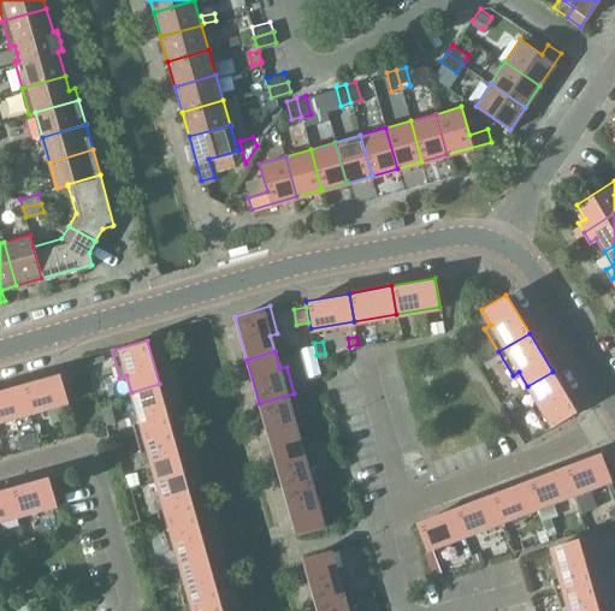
[(494,355),(484,361),(488,367),(497,361),(494,355)]
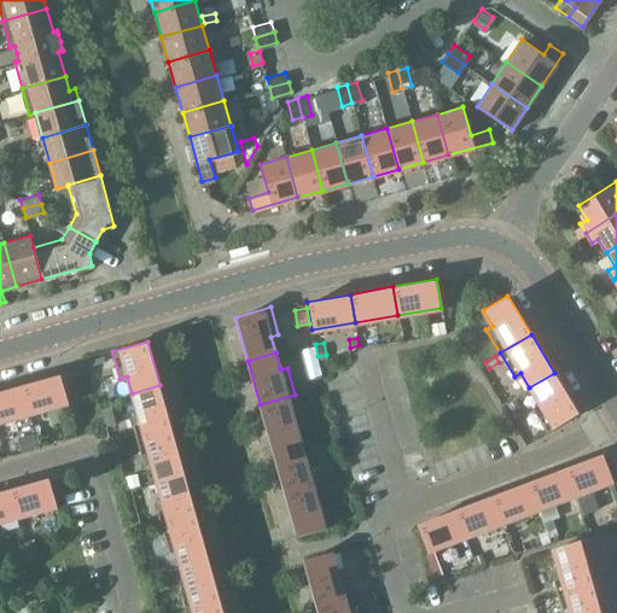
[(531,407),(546,430),(546,431),(577,412),(554,373),(529,387),(539,402),(531,407)]
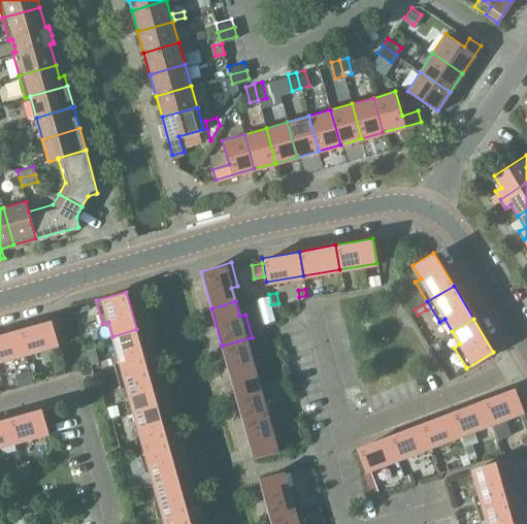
[(58,344),(51,320),(19,329),(25,353),(58,344)]
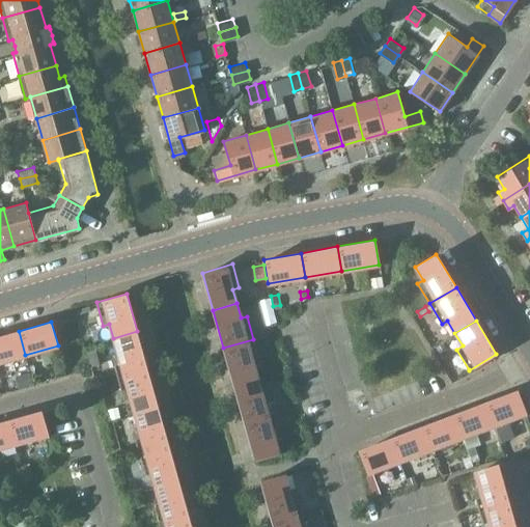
[(0,361),(25,355),(19,331),(0,336),(0,361)]
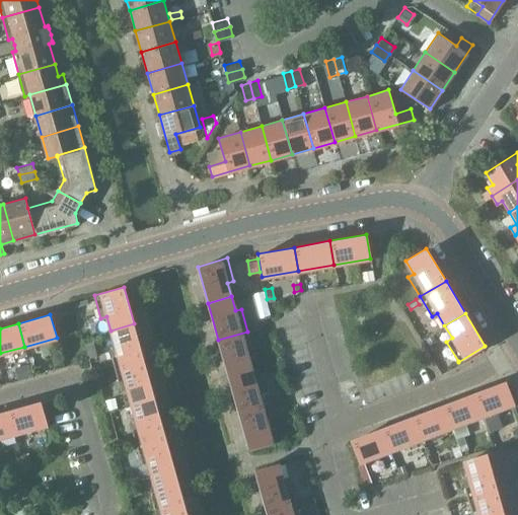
[(115,344),(108,346),(115,368),(144,360),(134,323),(111,330),(115,344)]
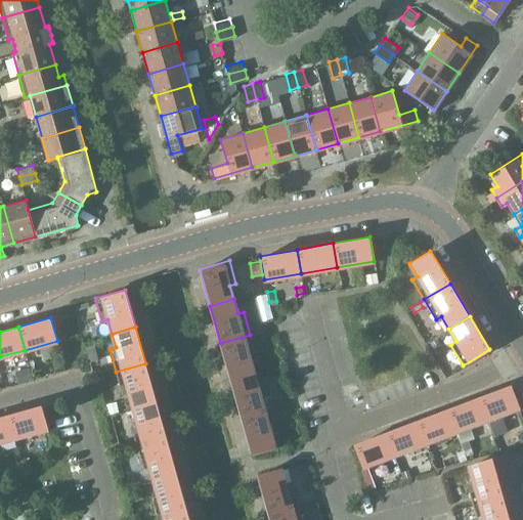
[(250,358),(256,357),(250,335),(220,343),(230,380),(254,373),(250,358)]
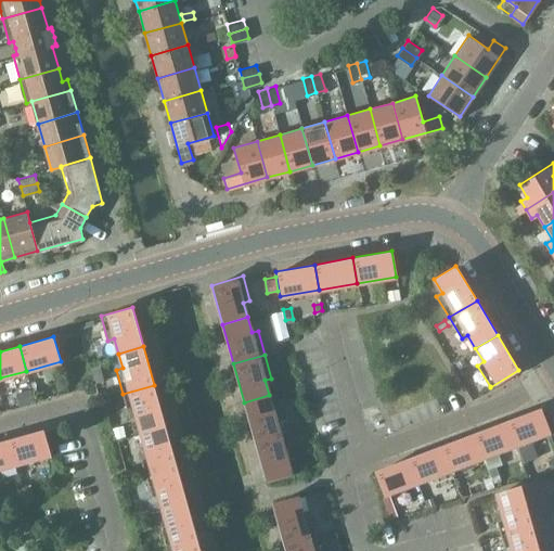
[(459,359),(452,362),(455,369),(463,366),(459,359)]
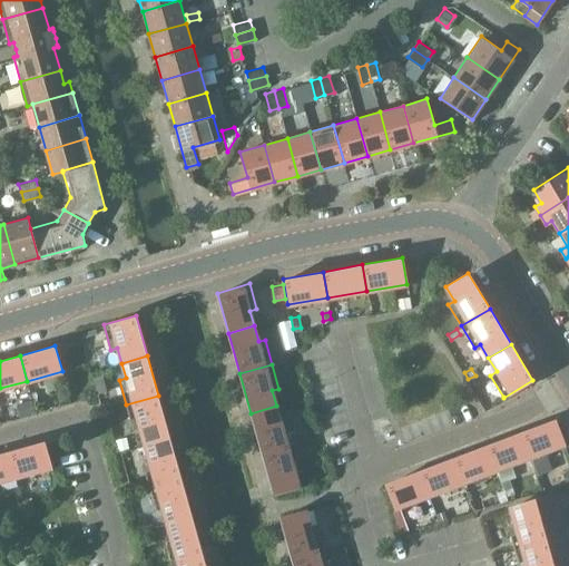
[(158,396),(126,405),(133,429),(139,427),(144,442),(169,436),(158,396)]
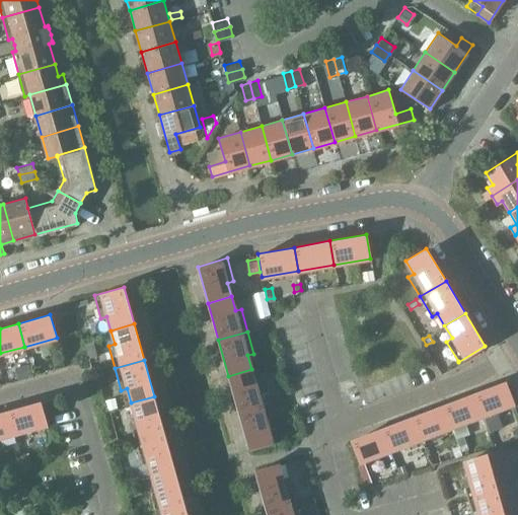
[(28,361),(16,365),(19,377),(31,373),(28,361)]
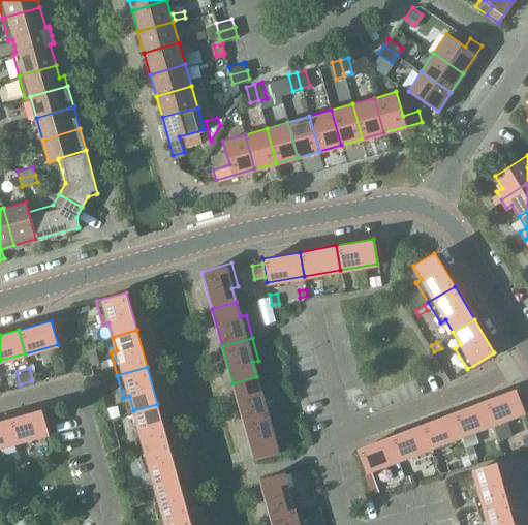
[(267,389),(260,391),(256,376),(233,383),(243,420),(273,411),(267,389)]
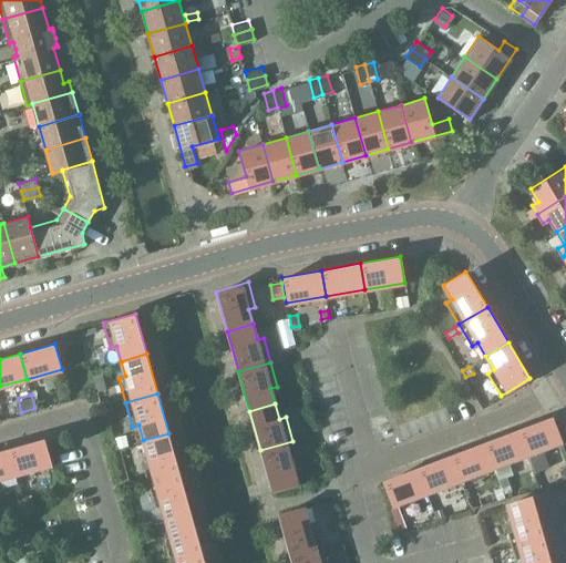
[(562,441),(552,417),(517,430),(527,454),(562,441)]
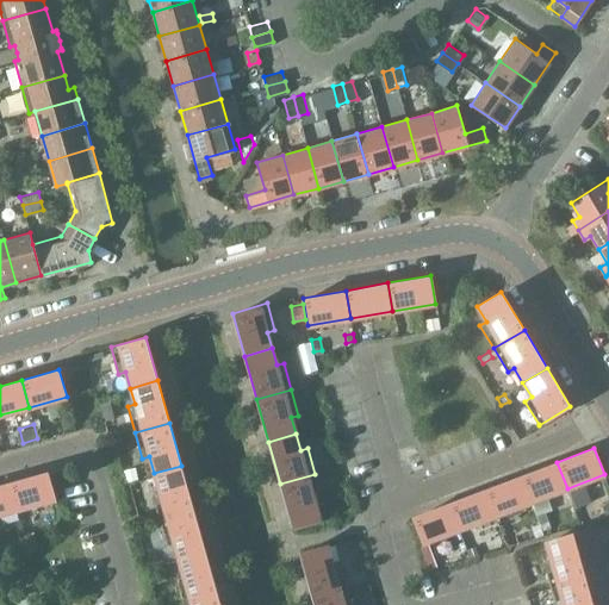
[(532,501),(567,488),(557,462),(521,475),(532,501)]
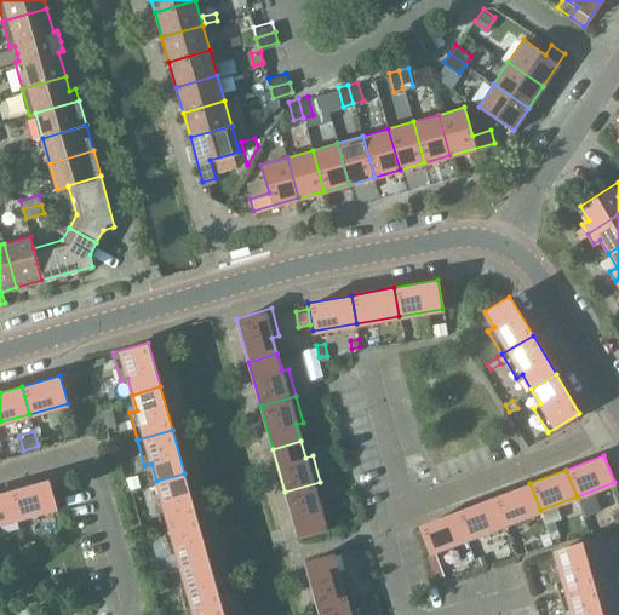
[(137,472),(125,476),(129,488),(139,484),(137,472)]
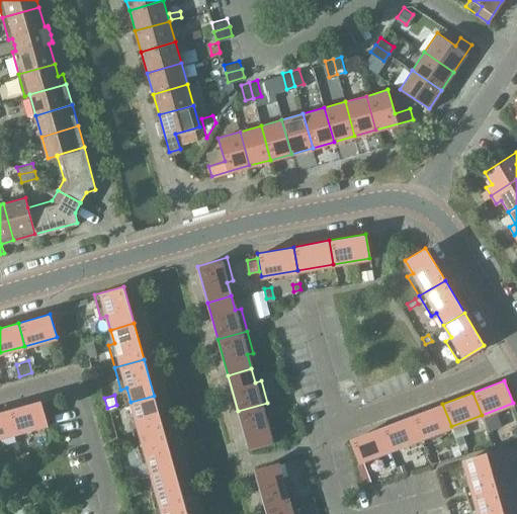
[(154,396),(131,402),(135,416),(128,418),(135,440),(164,432),(154,396)]
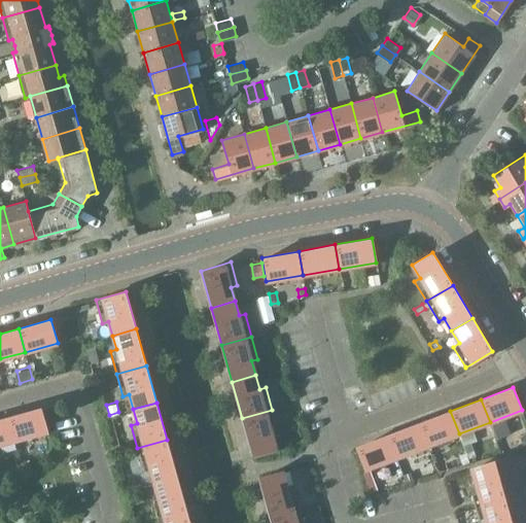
[(14,441),(47,431),(41,408),(8,417),(14,441)]
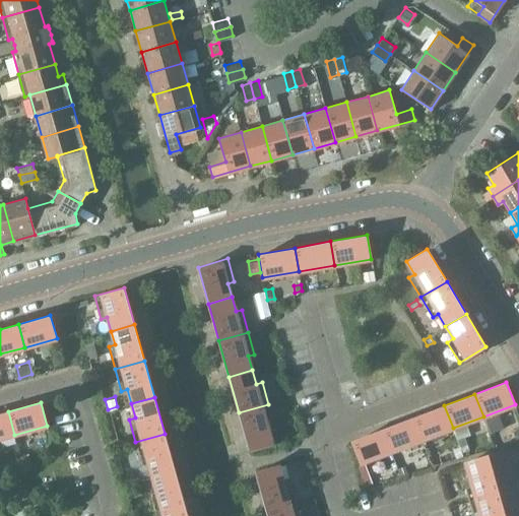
[(268,429),(275,427),(268,404),(239,412),(250,450),(272,443),(268,429)]
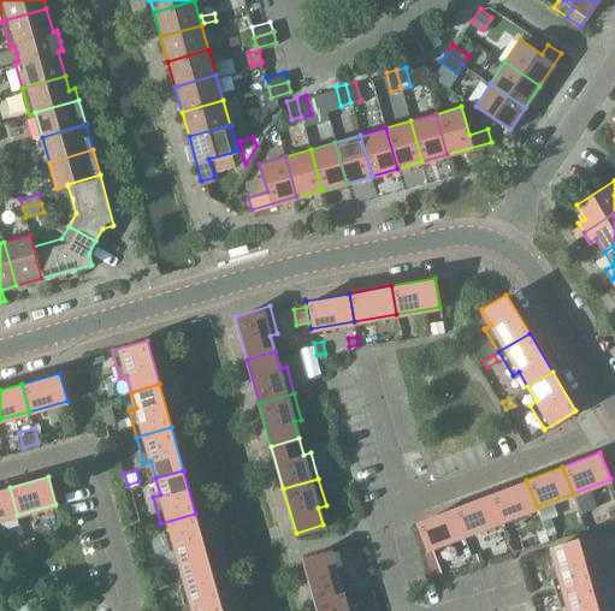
[(500,521),(537,506),(526,480),(490,494),(500,521)]
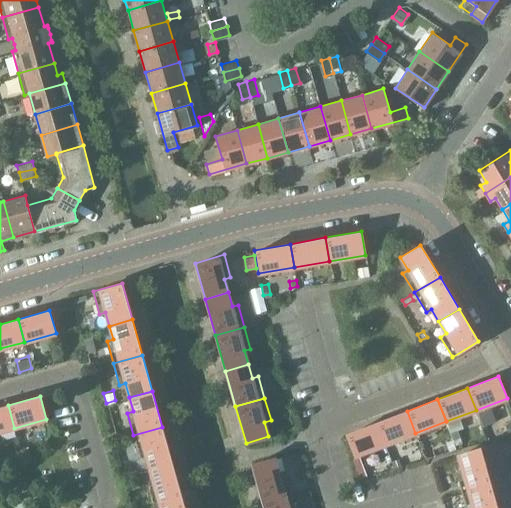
[(0,431),(14,428),(8,405),(0,407),(0,431)]
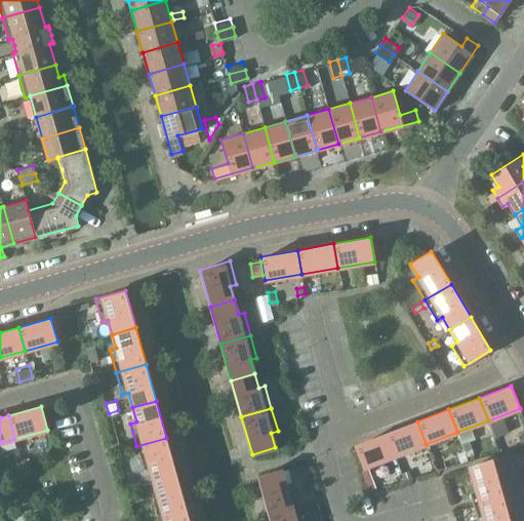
[(426,444),(417,422),(386,433),(395,455),(426,444)]
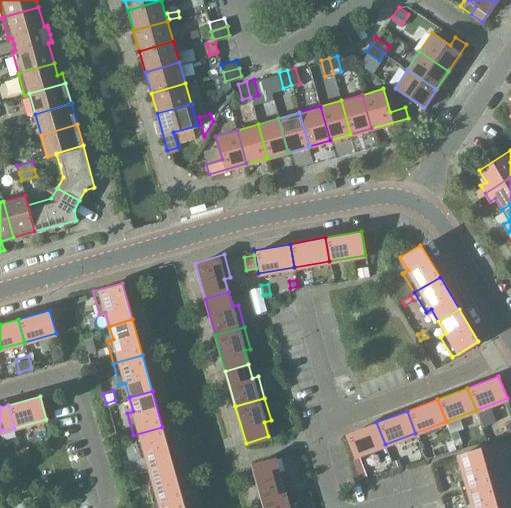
[(359,454),(385,444),(376,422),(346,434),(355,456),(359,454)]
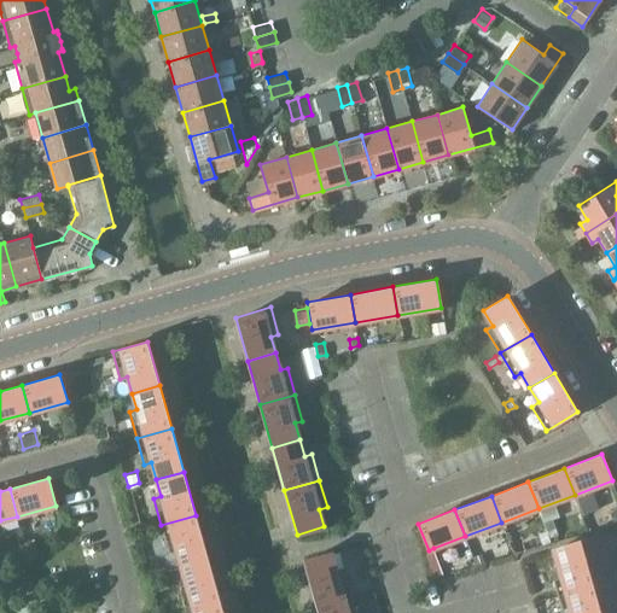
[(196,515),(161,525),(168,552),(175,549),(180,566),(208,558),(196,515)]
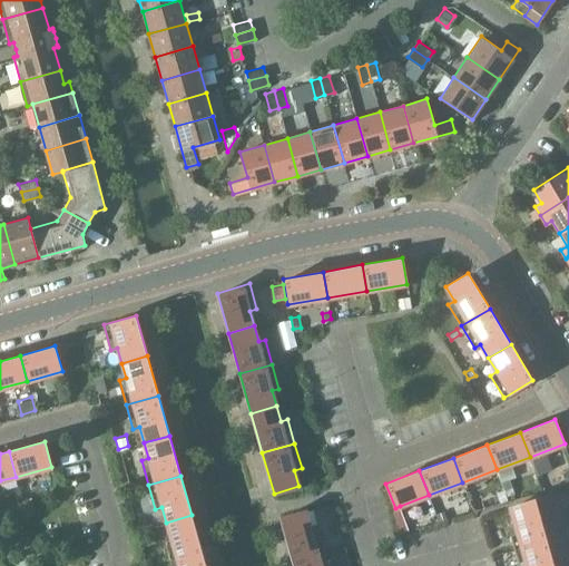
[(502,487),(494,490),(499,501),(507,498),(502,487)]
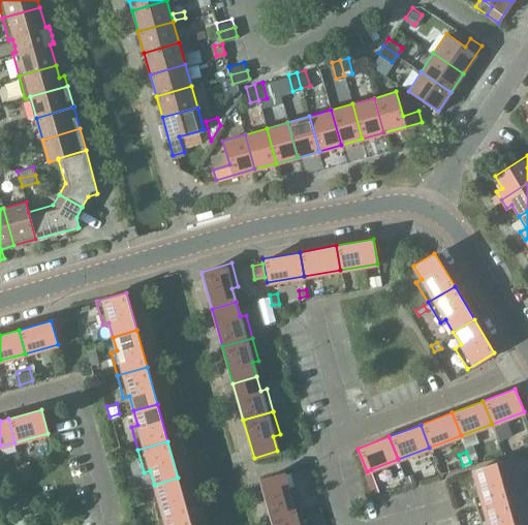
[(506,500),(496,463),(473,469),(477,484),(470,486),(476,508),(506,500)]
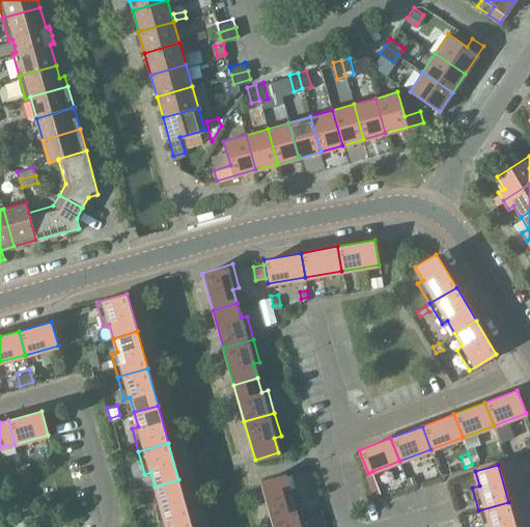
[(368,473),(365,474),(369,484),(377,481),(372,471),(368,473)]
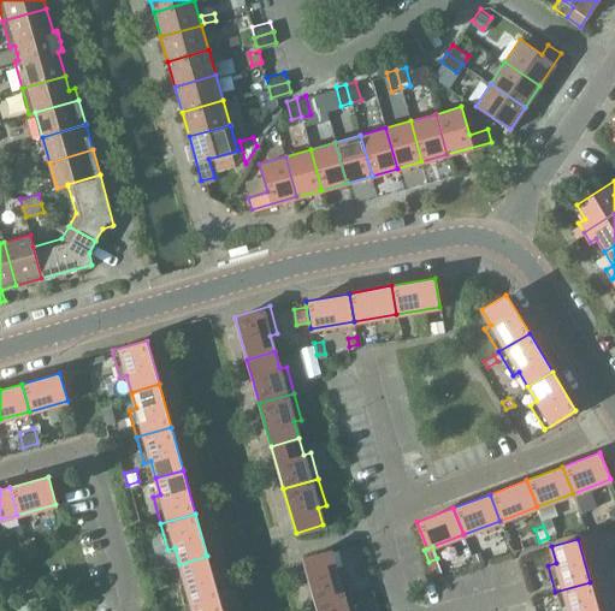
[(315,601),(350,591),(343,564),(335,567),(330,550),(302,557),(315,601)]
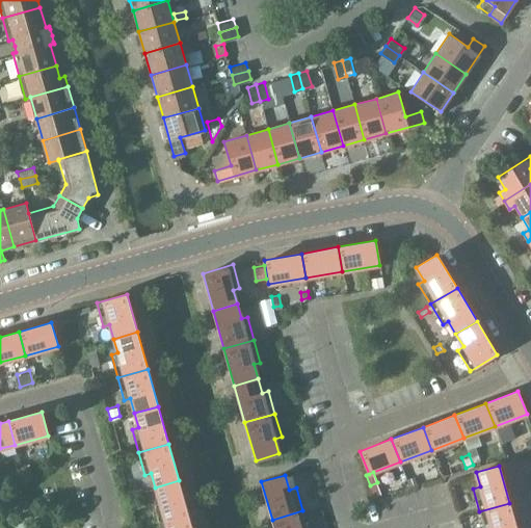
[(414,475),(407,477),(410,484),(417,481),(414,475)]
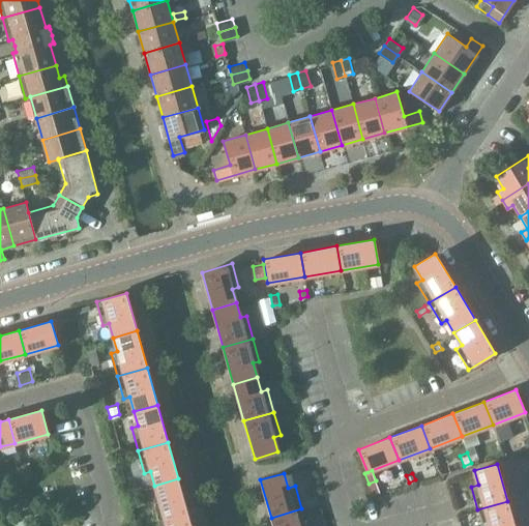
[(178,478),(154,486),(158,500),(152,501),(158,524),(188,516),(178,478)]
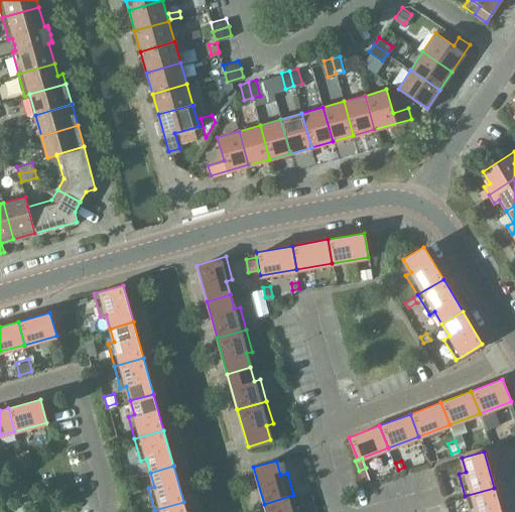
[(136,481),(128,484),(130,492),(139,490),(136,481)]
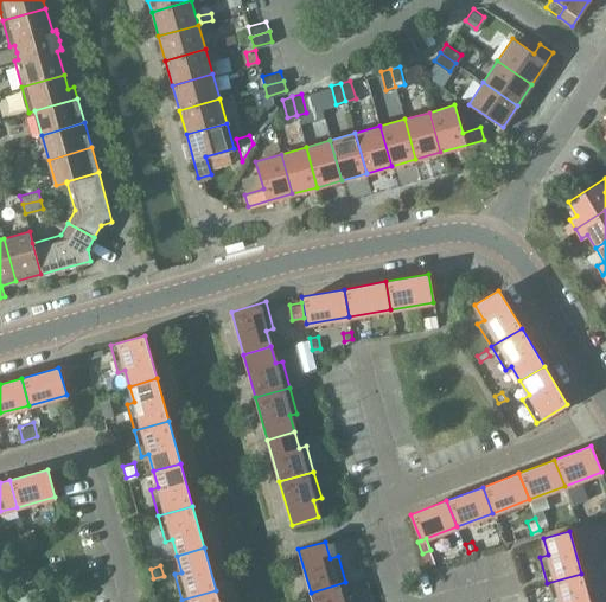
[(589,601),(582,578),(581,574),(547,583),(552,601),(589,601)]
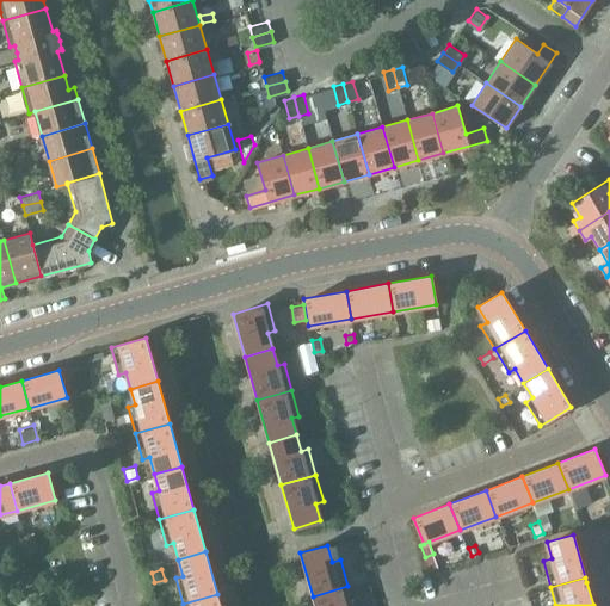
[(352,605),(347,586),(313,597),(314,605),(352,605)]
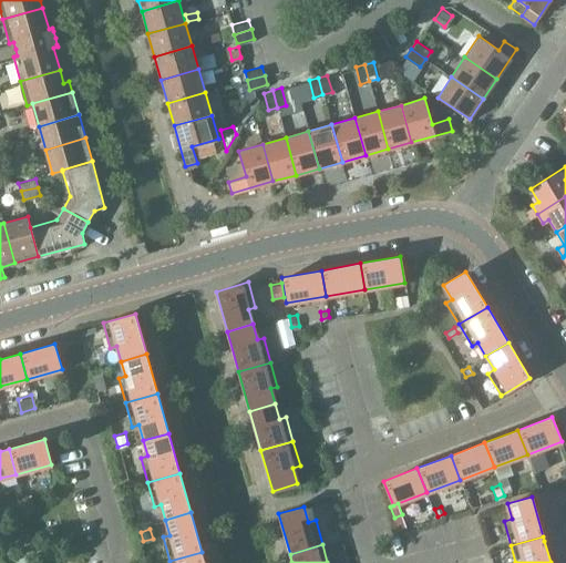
[(204,562),(202,552),(170,561),(170,562),(204,562)]
